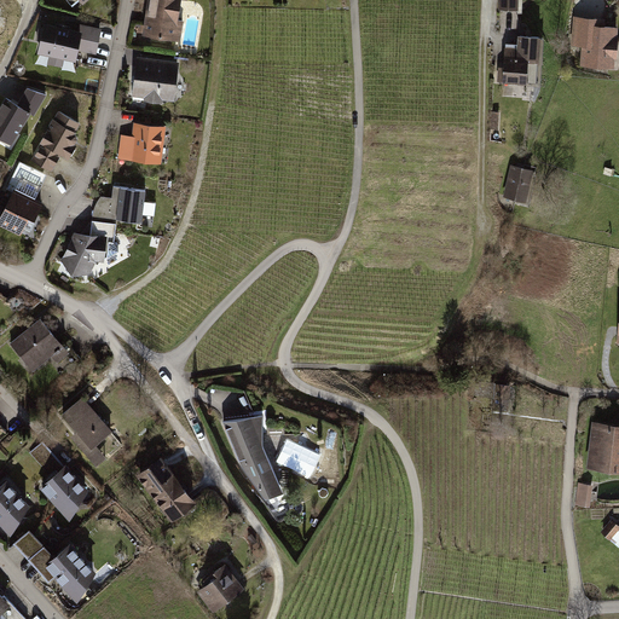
[(150,0),(145,35),(180,40),(184,21),(178,21),(180,0),(150,0)]
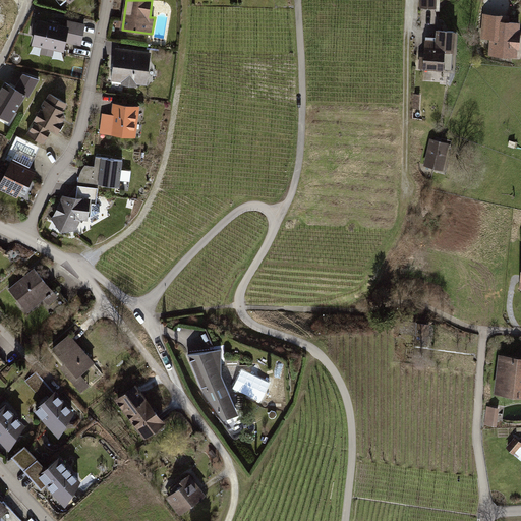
[(421,0),(421,8),(437,8),(436,0),(421,0)]
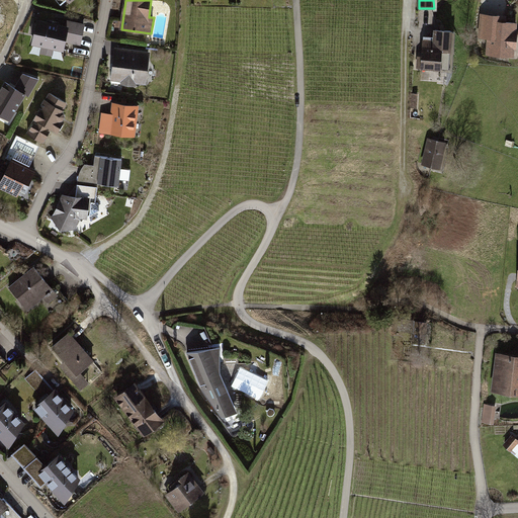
[(500,16),(483,15),(482,36),(490,37),(489,54),(512,56),(513,48),(515,48),(517,33),(514,33),(515,23),(499,21),(500,16)]
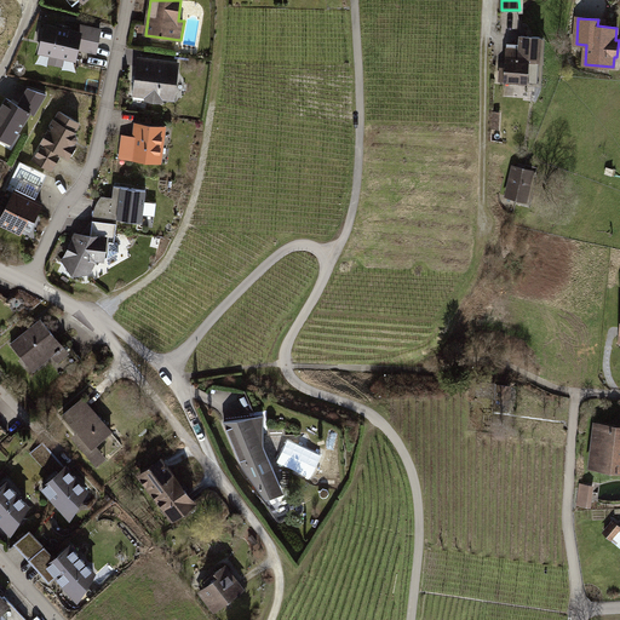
[(57,29),(46,27),(45,28),(40,27),(38,40),(42,41),(40,52),(51,55),(50,62),(63,65),(64,57),(76,59),(78,50),(96,53),(101,30),(81,27),(80,34),(69,32),(70,27),(58,23),(57,29)]
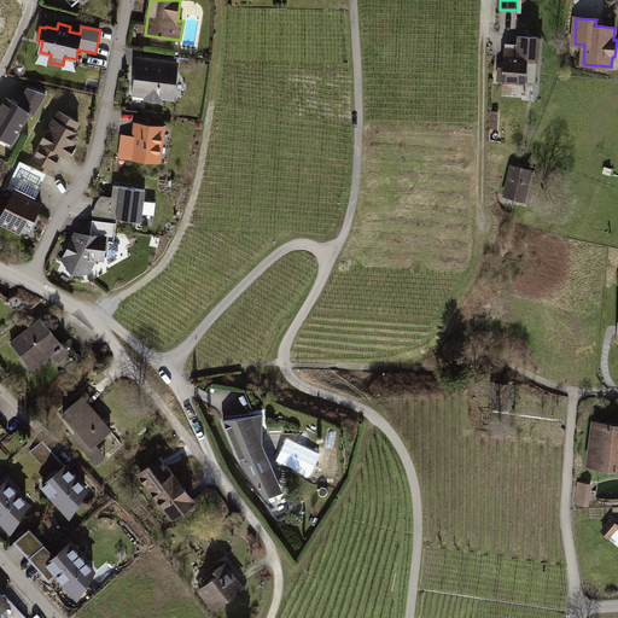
[(500,70),(499,80),(526,82),(528,62),(537,62),(538,38),(520,36),(519,48),(506,47),(505,70),(500,70)]
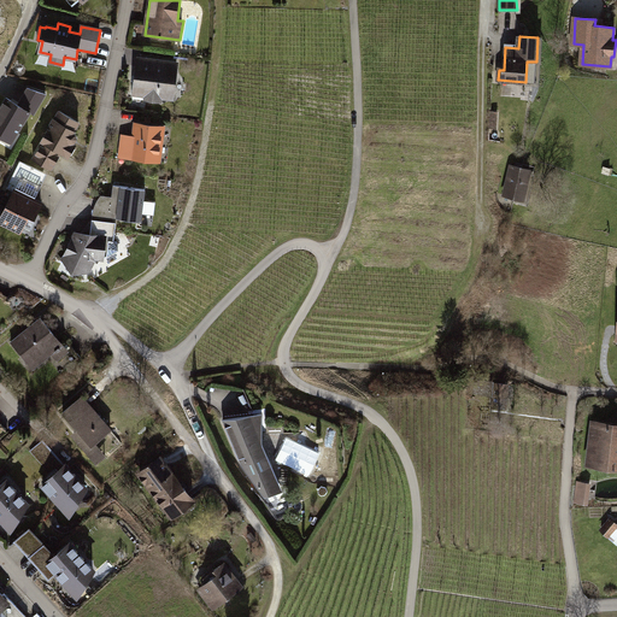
[(134,76),(131,94),(147,95),(147,99),(159,100),(160,97),(174,99),(177,63),(140,58),(140,66),(137,65),(136,76),(134,76)]
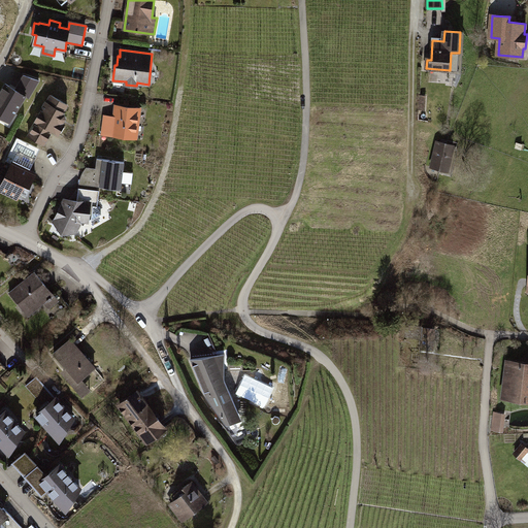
[(25,75),(15,90),(26,96),(29,98),(39,80),(25,75)]
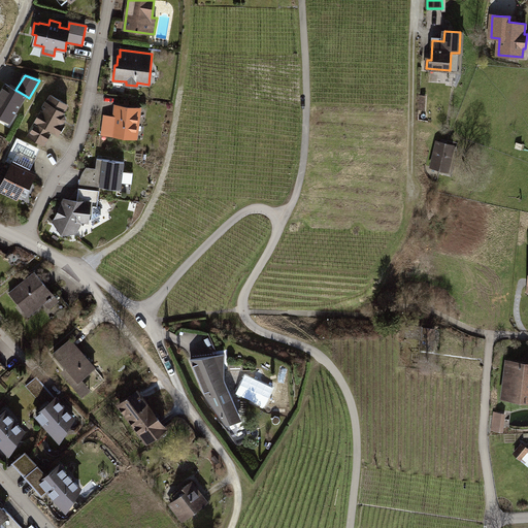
[(15,90),(6,84),(0,93),(0,116),(10,123),(26,96),(15,90)]
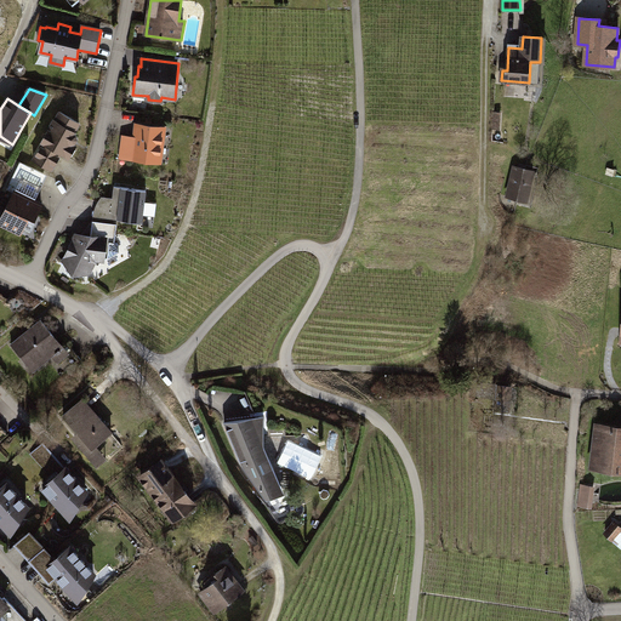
[(80,123),(61,112),(47,135),(45,134),(43,137),(45,138),(43,142),(44,143),(34,160),(52,170),(62,154),(69,158),(72,155),(73,157),(77,151),(75,149),(77,147),(74,146),(78,138),(77,136),(73,134),(80,123)]
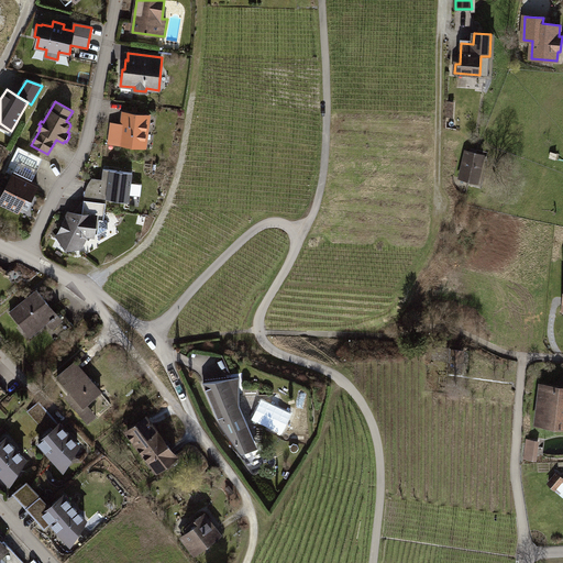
[(112,123),(110,141),(121,142),(121,144),(145,146),(148,117),(130,114),(129,119),(123,119),(123,124),(112,123)]
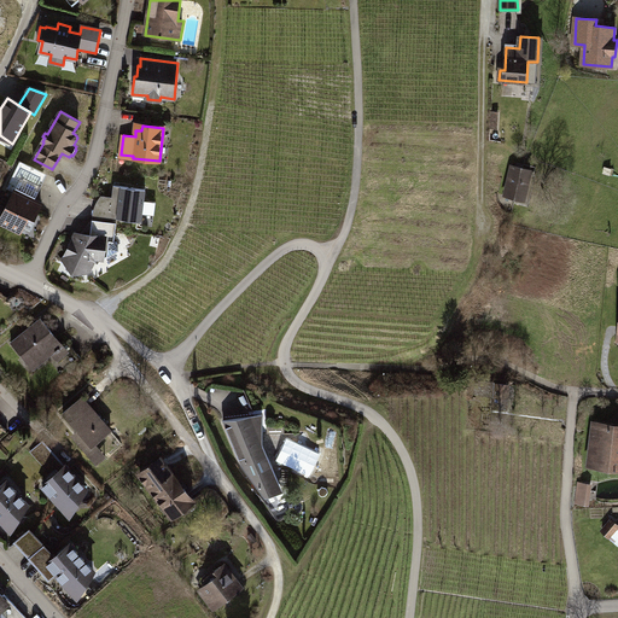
[(15,191),(0,221),(21,232),(28,217),(34,220),(42,204),(35,200),(42,186),(39,184),(45,173),(21,161),(7,187),(15,191)]
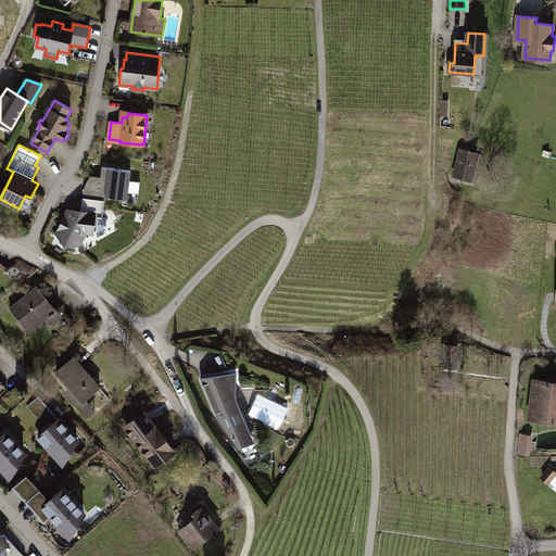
[(478,153),(460,150),(454,176),(472,180),(478,153)]
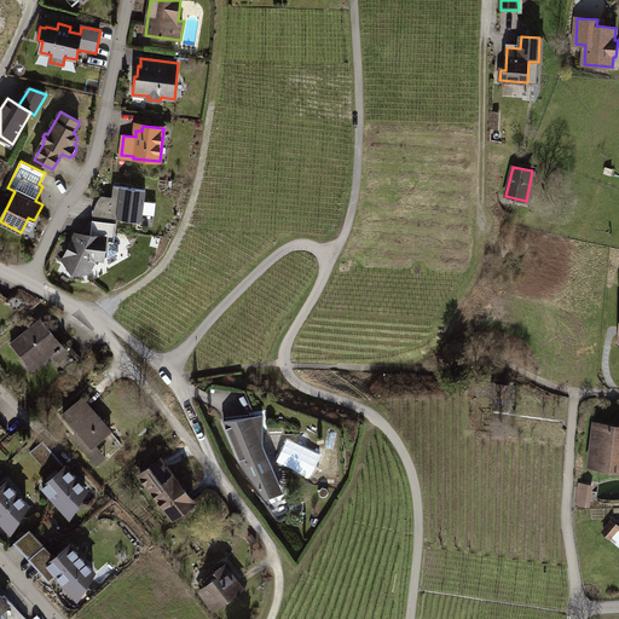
[(108,221),(117,223),(117,219),(143,221),(146,190),(114,186),(113,203),(110,203),(108,221)]
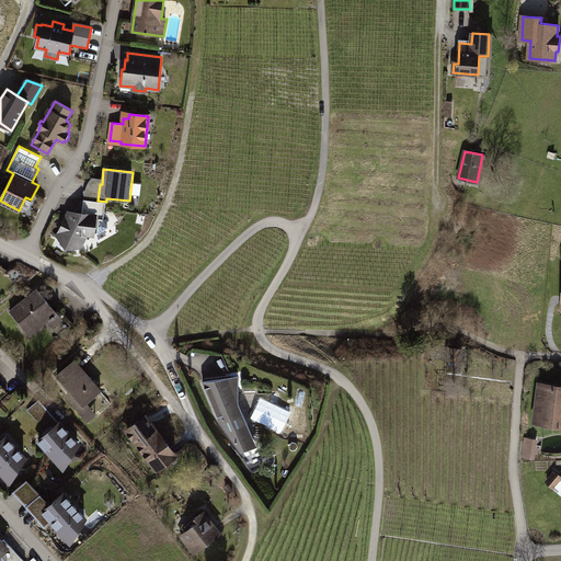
[(106,202),(98,201),(84,199),(82,216),(68,214),(58,235),(67,247),(81,247),(87,235),(93,236),(107,227),(104,219),(106,202)]
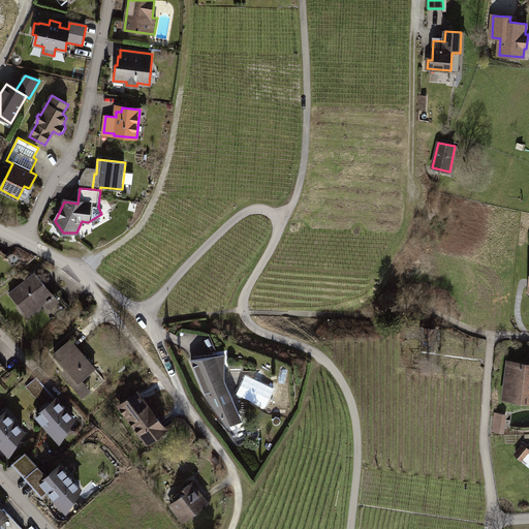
[(35,273),(10,293),(26,312),(37,303),(53,320),(69,306),(58,292),(54,296),(35,273)]
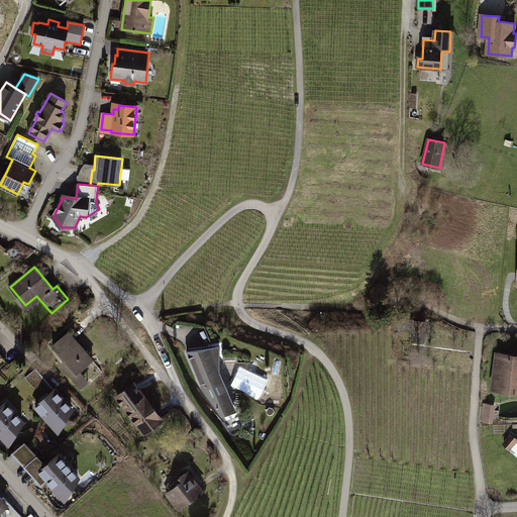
[(412,330),(412,321),(398,321),(398,330),(412,330)]
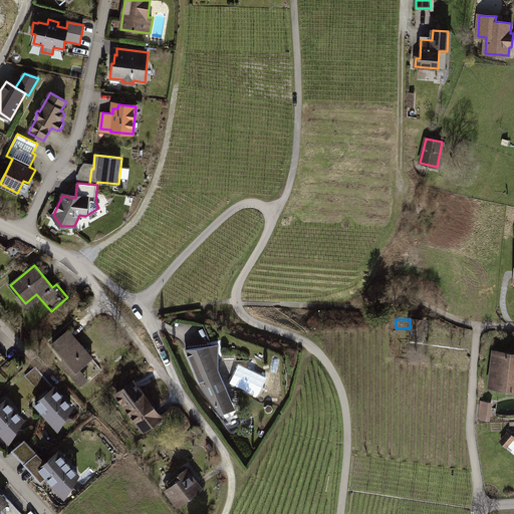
[(421,320),(412,319),(411,339),(419,340),(421,320)]
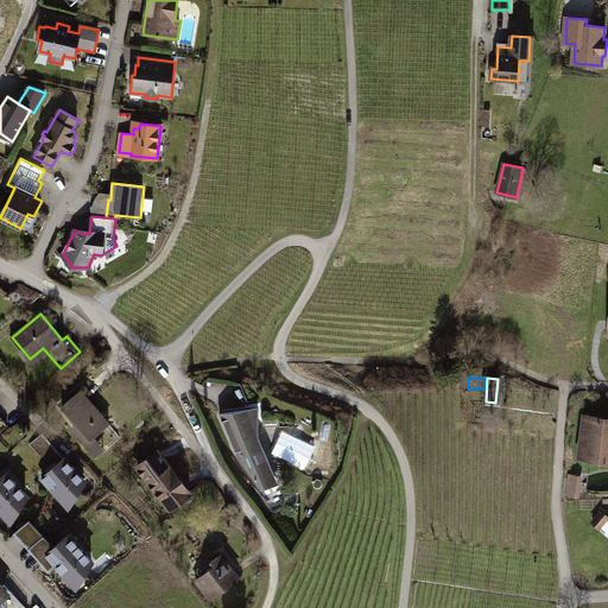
[(75,431),(96,456),(105,449),(94,436),(109,423),(82,391),(63,407),(80,426),(75,431)]
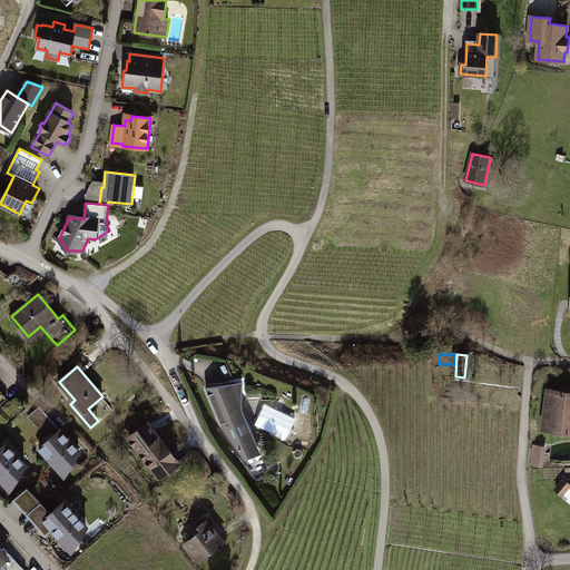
[(243,382),(206,386),(224,429),(244,458),(262,453),(243,409),(243,382)]
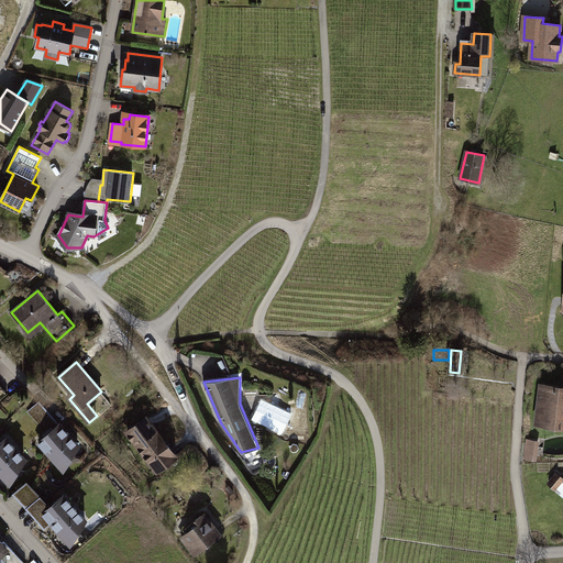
[(562,387),(543,386),(540,423),(562,426),(562,387)]
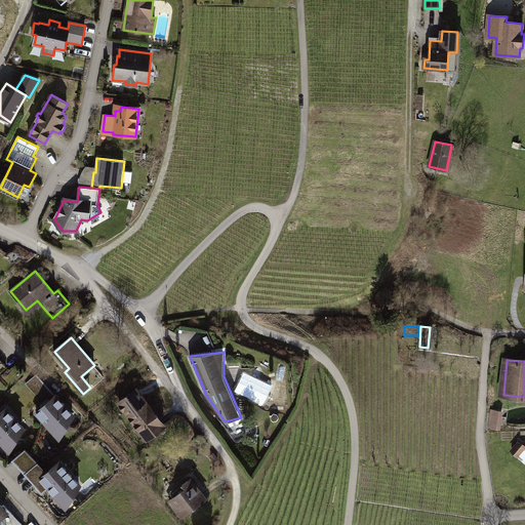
[(39,405),(42,408),(56,396),(37,374),(26,384),(38,397),(45,390),(50,396),(43,403),(39,405)]
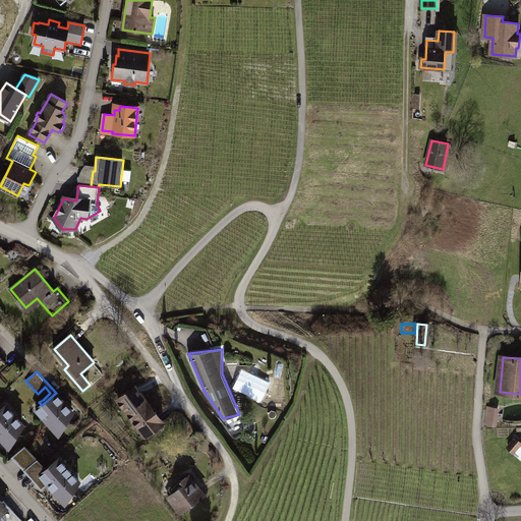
[(38,394),(43,400),(50,393),(45,387),(38,394)]
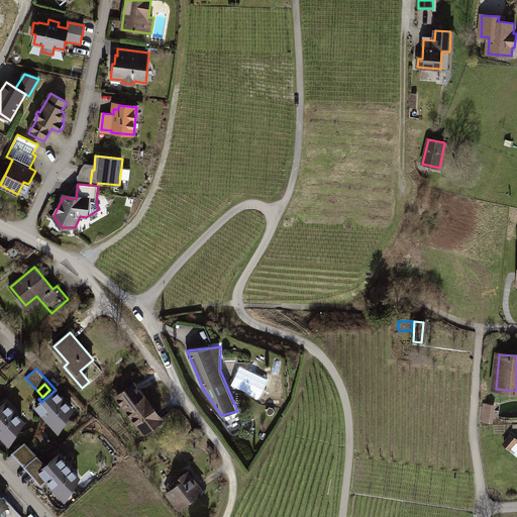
[(135,384),(118,398),(144,433),(163,419),(135,384)]
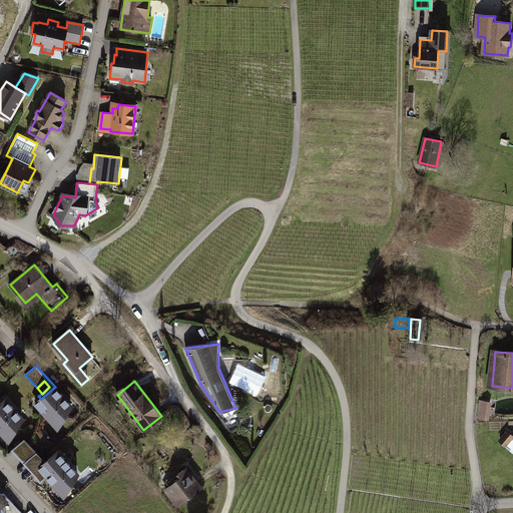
[(72,406),(55,387),(41,399),(36,403),(53,422),(72,406)]
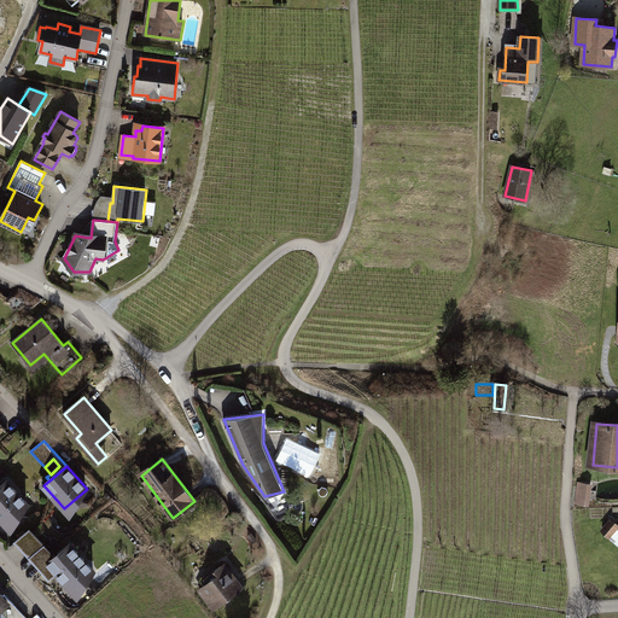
[(7,482),(0,487),(0,518),(5,524),(27,503),(7,482)]
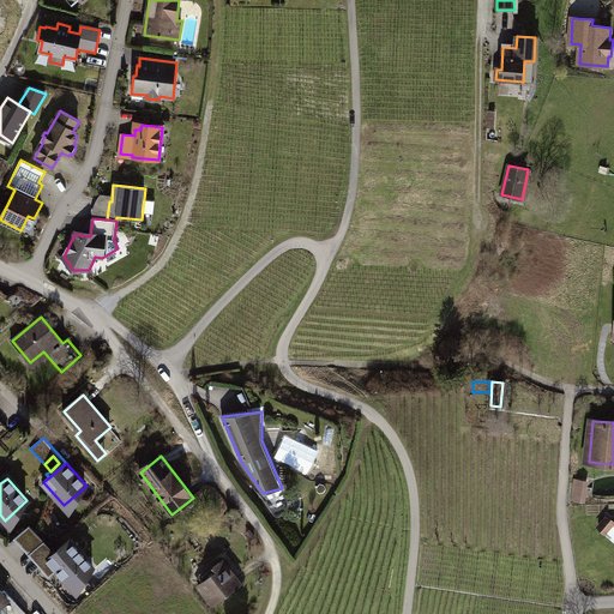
[(588,482),(576,480),(572,500),(584,501),(588,482)]
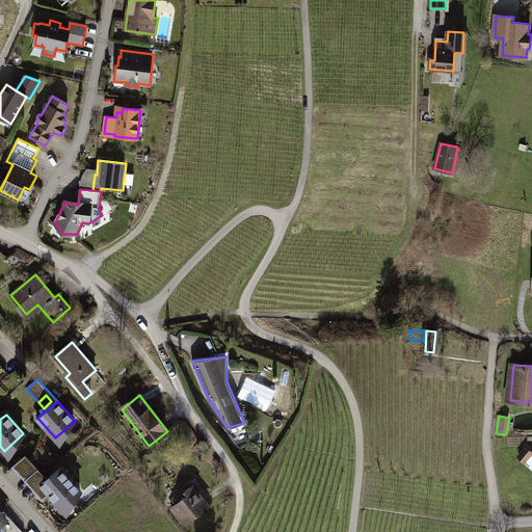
[(240,450),(233,440),(229,442),(237,452),(240,450)]
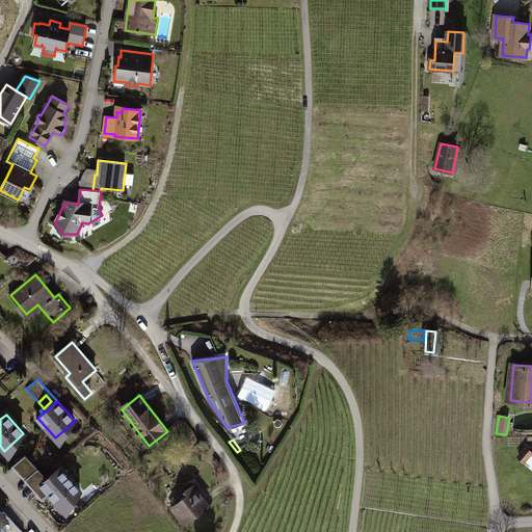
[(531,453),(526,448),(519,456),(526,461),(531,453)]
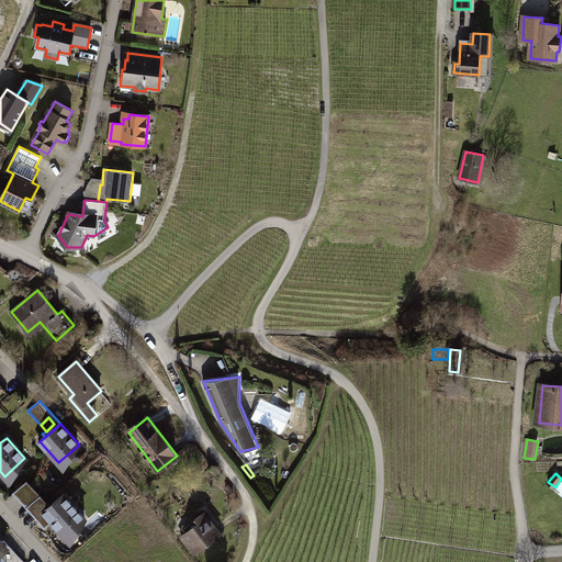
[(29,506),(41,496),(27,481),(15,492),(29,506)]
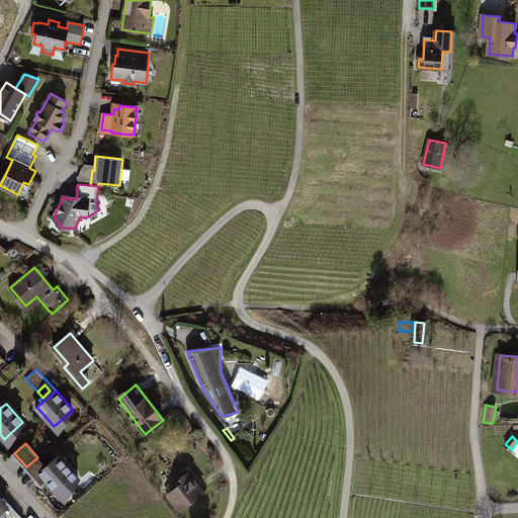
[(79,478),(59,456),(47,467),(37,457),(26,466),(38,481),(42,477),(60,495),(79,478)]
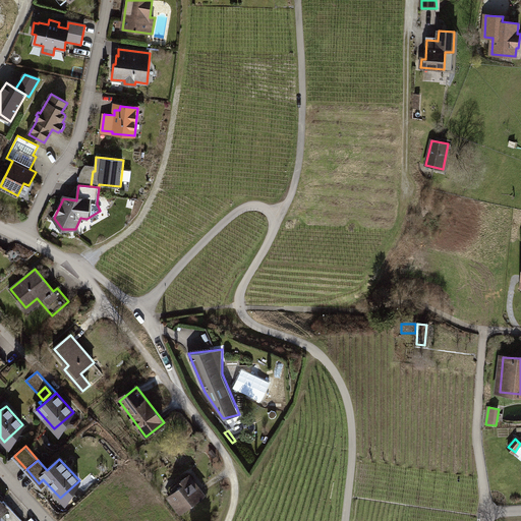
[(189,476),(180,482),(183,485),(178,489),(176,486),(172,488),(175,493),(169,497),(181,513),(205,496),(189,476)]
